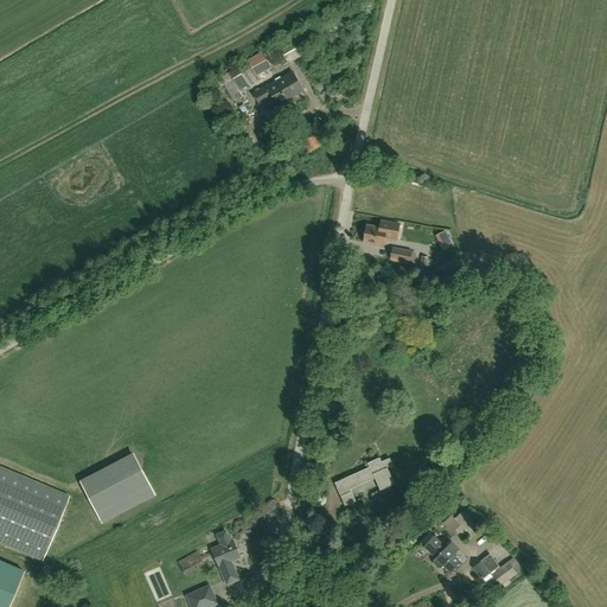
[(300,36),(287,43),(279,48),(288,64),(295,59),(310,52),(300,36)]
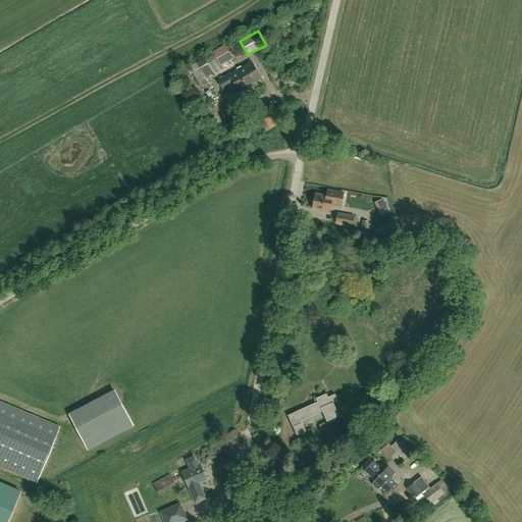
[(220,65),(232,58),(225,45),(213,52),(197,62),(187,69),(190,74),(193,72),(201,87),(208,83),(206,79),(221,68),(220,65)]
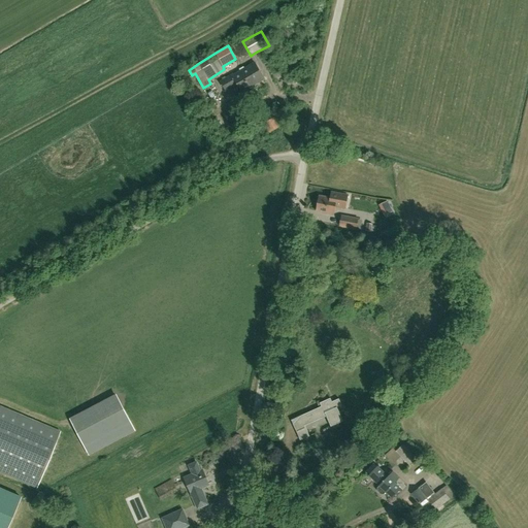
[(242,92),(249,88),(264,79),(255,63),(233,75),(221,83),(225,90),(237,84),(242,92)]
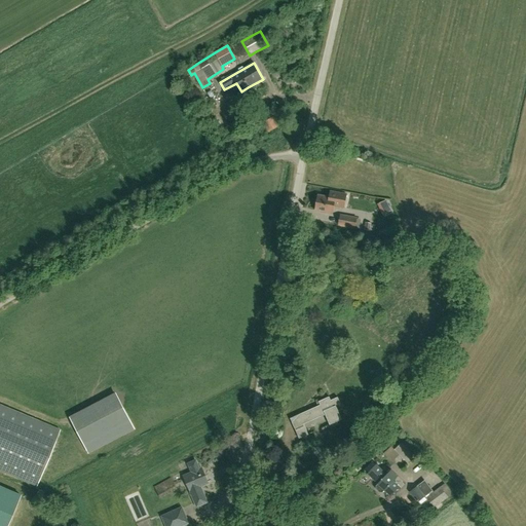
[(254,128),(262,123),(257,113),(249,117),(254,128)]
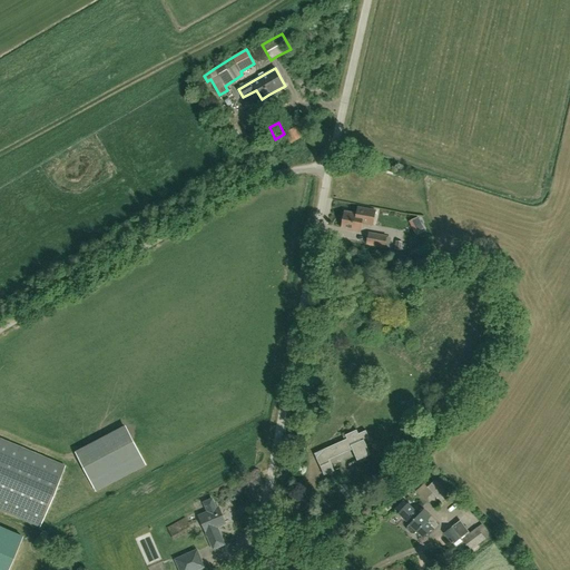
[(292,144),(302,138),(296,128),(286,134),(292,144)]
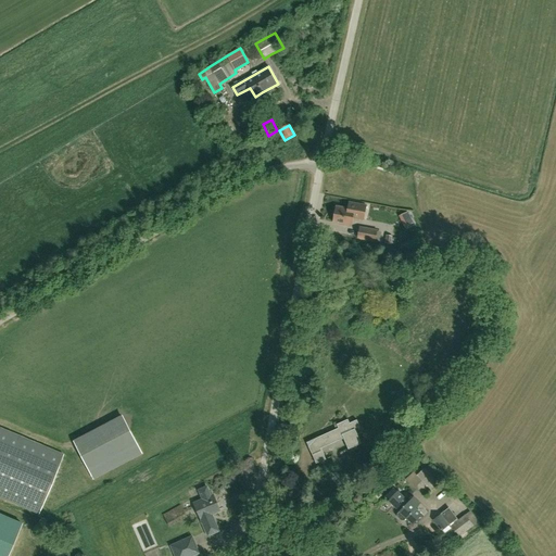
[(364,219),(366,205),(349,202),(348,209),(336,206),(332,223),(351,226),(353,217),(364,219)]
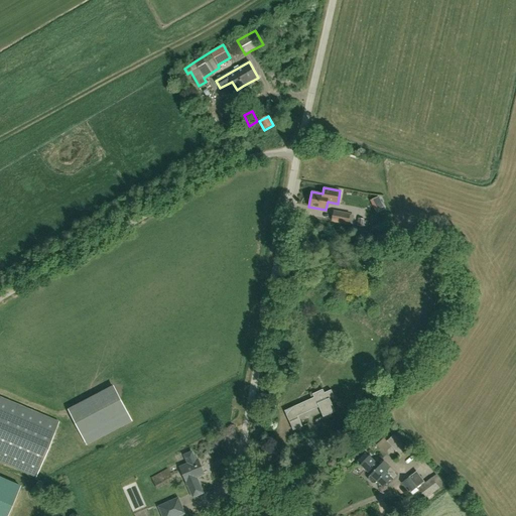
[(348,225),(350,213),(334,210),(331,222),(348,225)]
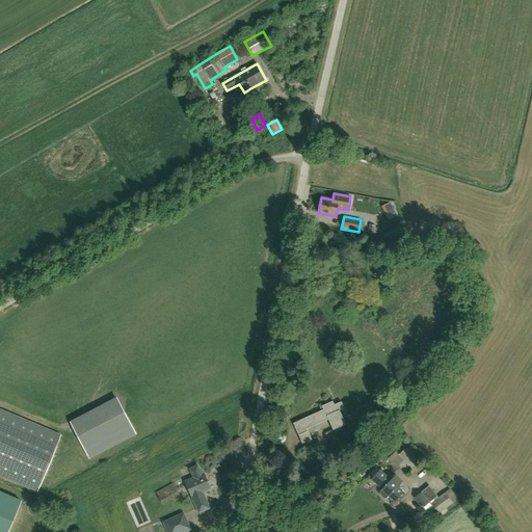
[(340,410),(344,408),(343,405),(341,402),(335,405),(333,401),(322,406),(323,409),(293,423),(302,444),(312,440),(308,429),(328,420),(334,430),(346,425),(340,410)]
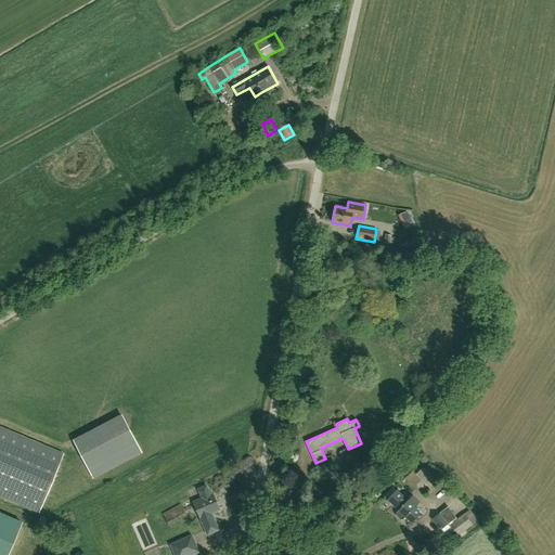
[(126,423),(77,448),(93,478),(142,453),(126,423)]
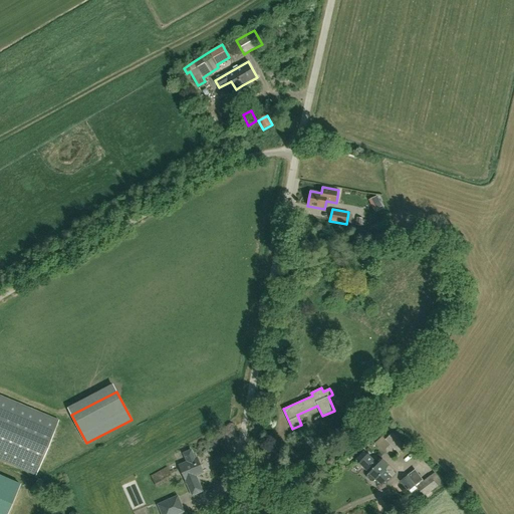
[(0,459),(35,475),(58,421),(0,396),(0,459)]
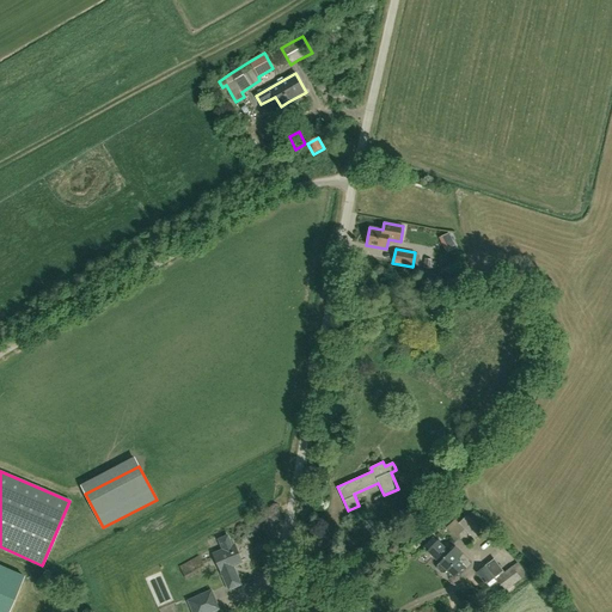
[(232,567),(243,562),(239,555),(239,556),(234,545),(231,546),(227,537),(219,540),(224,550),(213,555),(221,571),(228,589),(240,585),(232,567)]
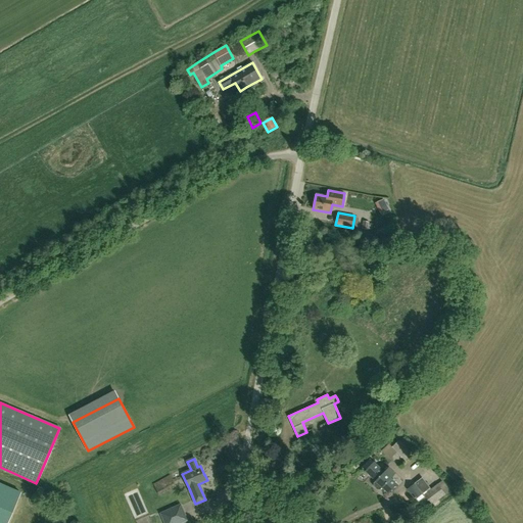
[(388,493),(396,484),(390,478),(394,474),(388,468),(384,473),(373,463),(366,472),(376,481),(374,484),(375,487),(377,489),(380,489),(382,487),(388,493)]
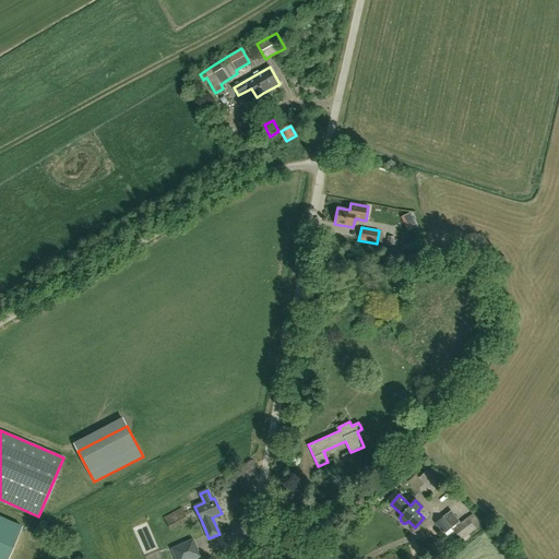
[(164,518),(170,531),(188,521),(181,508),(164,518)]
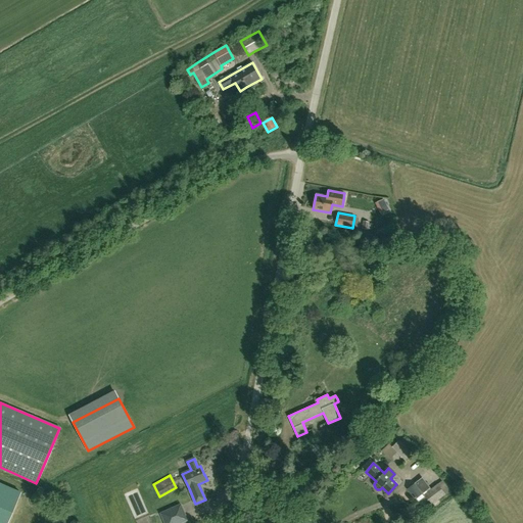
[(418,503),(425,496),(432,506),(445,494),(445,493),(450,490),(442,480),(431,489),(422,478),(407,489),(415,501),(416,500),(418,503)]
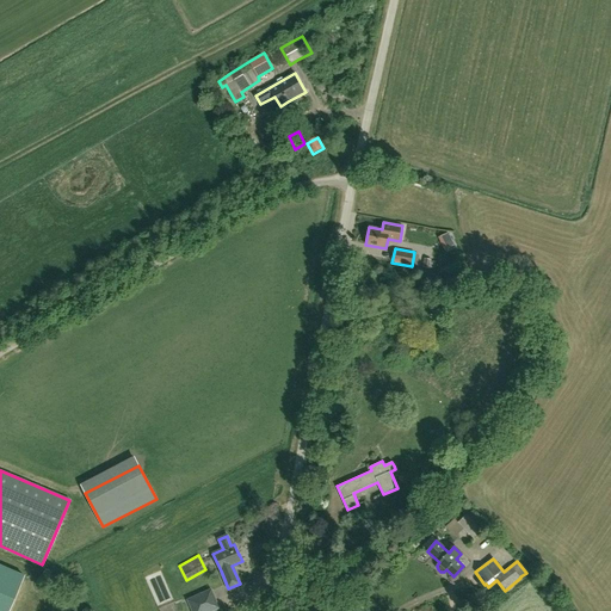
[(0,561),(0,610),(7,610),(24,572),(0,561)]
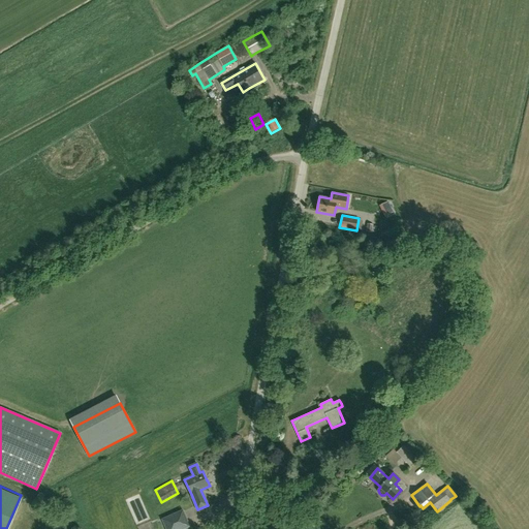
[(182,512),(163,520),(167,528),(180,528),(188,526),(182,512)]
